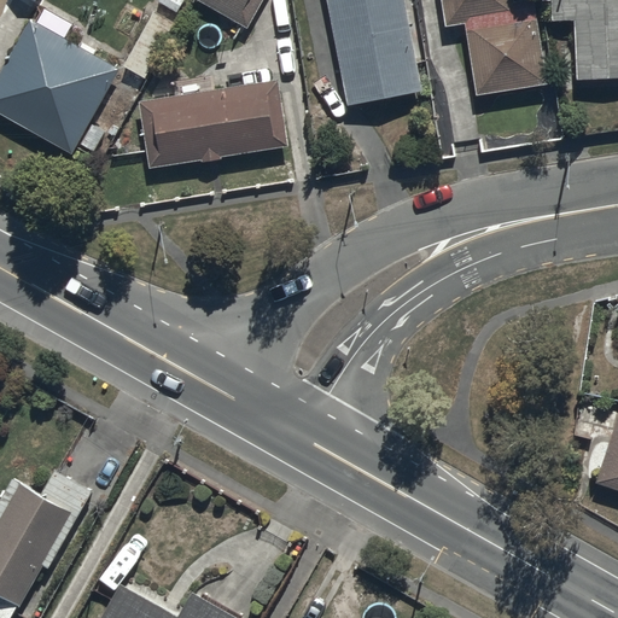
[(197,0),(248,28),(263,0),(197,0)]
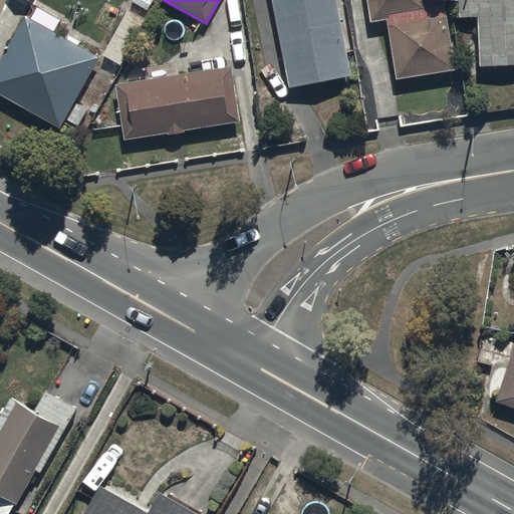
[(274,0),(290,88),(352,76),(338,0),(274,0)]
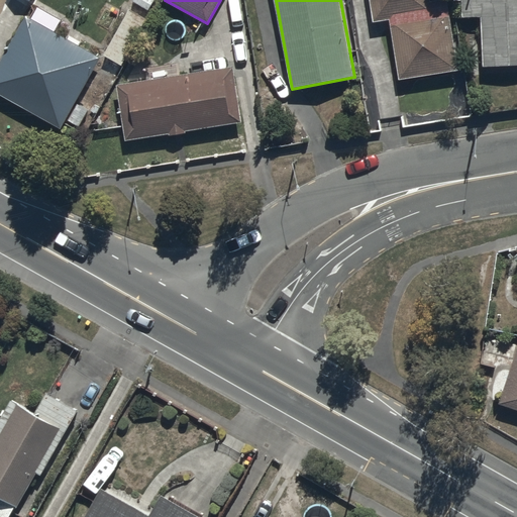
[(405,80),(461,70),(448,0),(443,0),(433,2),(432,0),(373,0),(377,21),(394,18),(405,80)]
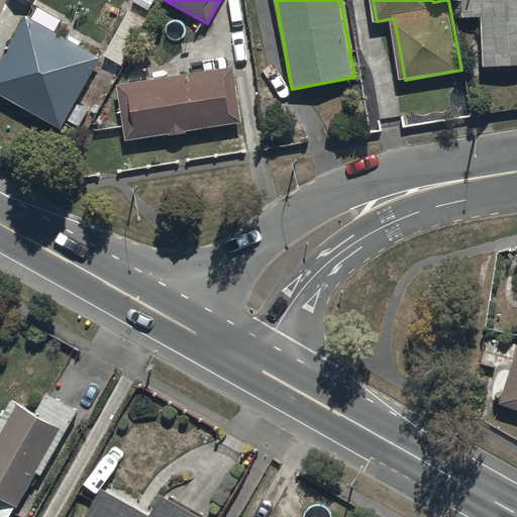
[(487,67),(516,66),(516,0),(464,0),(466,17),(485,16),(487,67)]
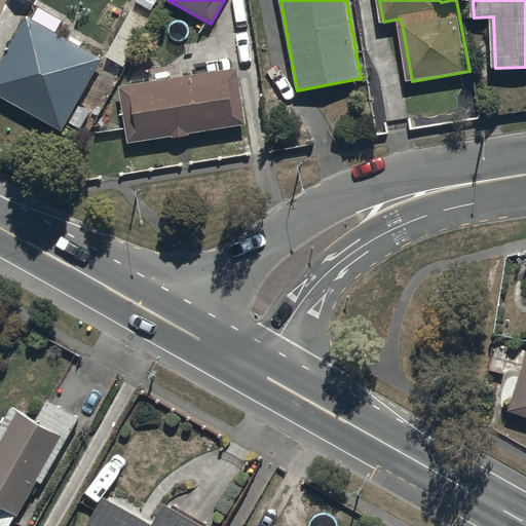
[(117,77),(149,21),(132,10),(100,68),(117,77)]
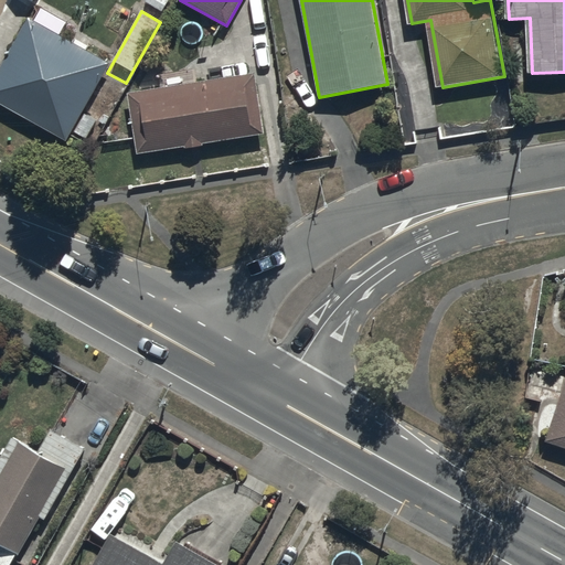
[(22,12),(0,52),(0,98),(68,136),(110,60),(22,12)]
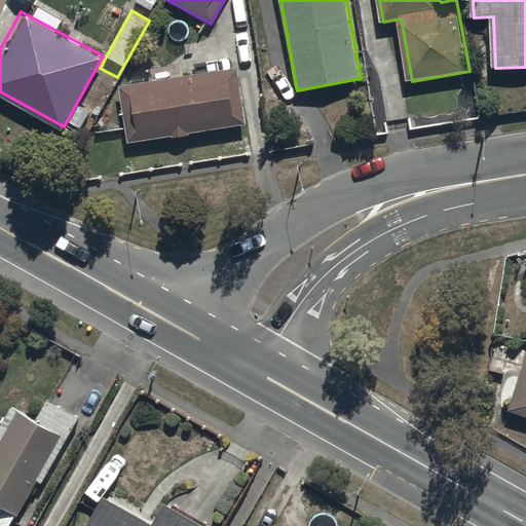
[(119,83),(129,140),(249,118),(238,62),(119,83)]
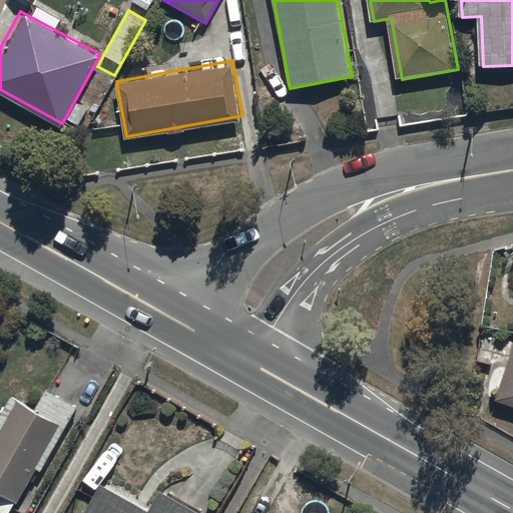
[(512,357),(497,402),(512,407),(512,357)]
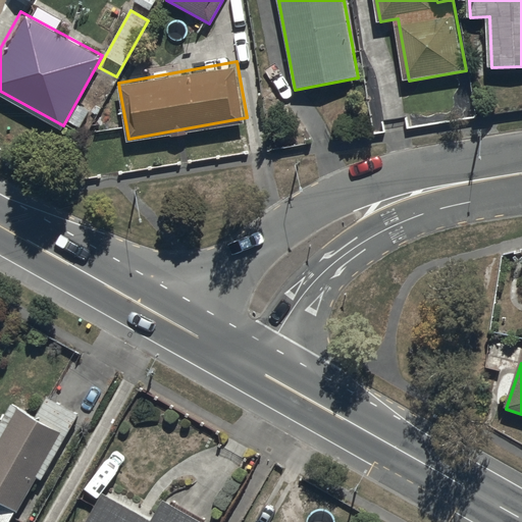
[(80,414),(47,396),(35,417),(10,404),(0,422),(0,521),(10,521),(35,478),(42,481),(80,414)]
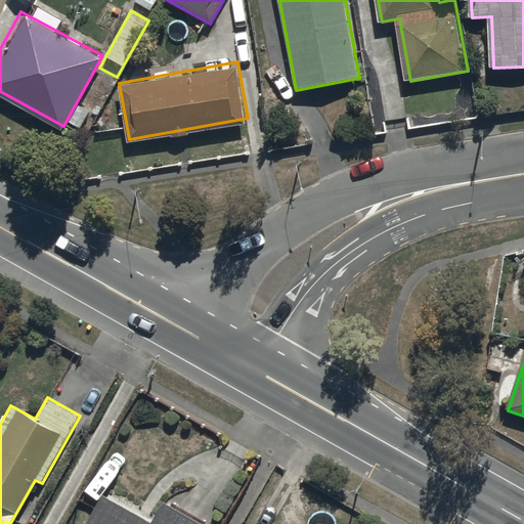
[(204,523),(163,500),(150,522),(102,495),(86,523),(204,523)]
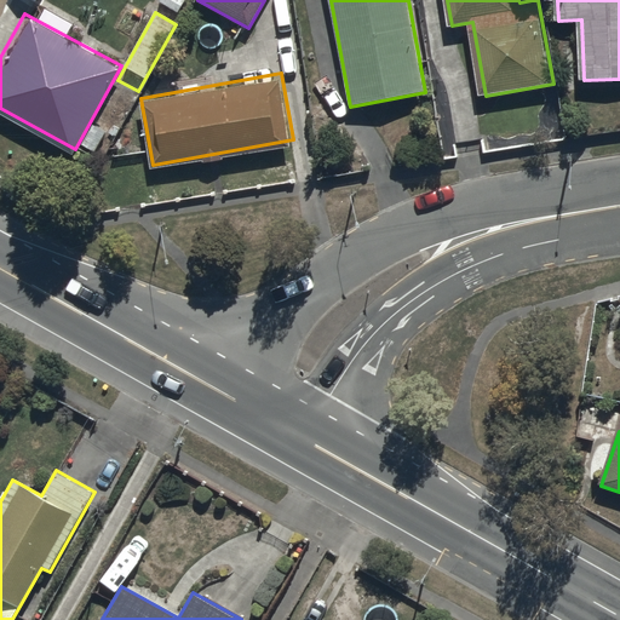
All buildings are outlined.
